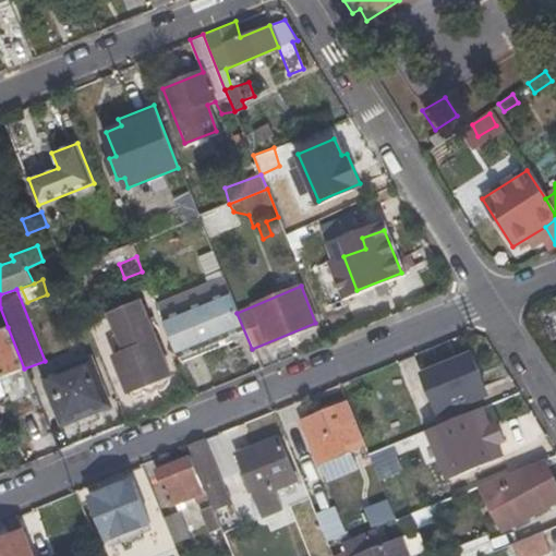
[(116,357),(129,393),(171,376),(141,303),(110,316),(124,352),(116,357)]
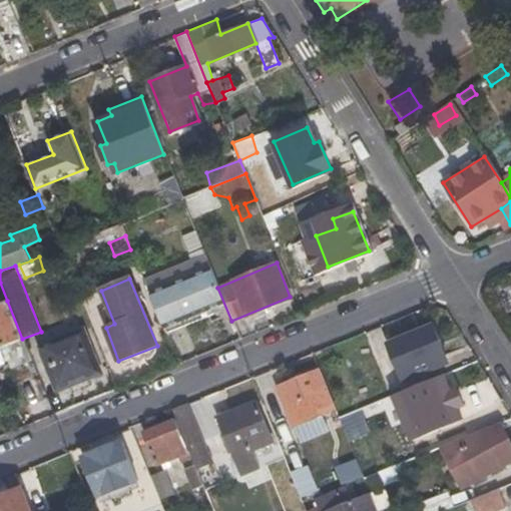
[(7,301),(0,303),(0,347),(22,339),(7,301)]
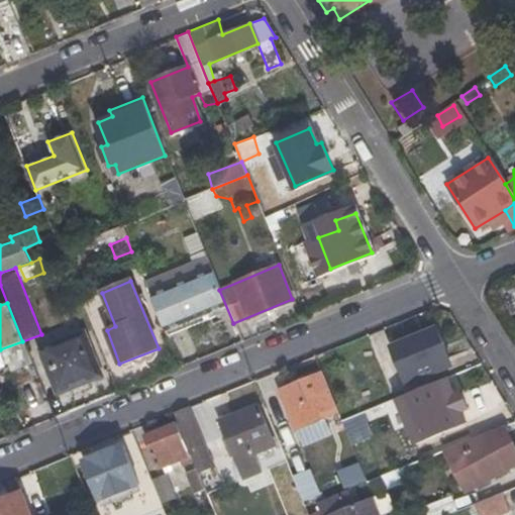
[(443,363),(447,362),(435,329),(393,345),(405,379),(421,373),(422,379),(445,370),(443,363)]
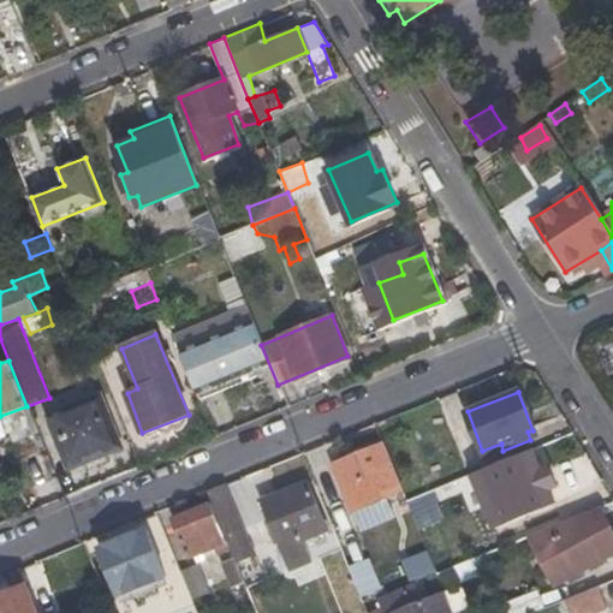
[(67,469),(118,447),(99,398),(48,418),(67,469)]
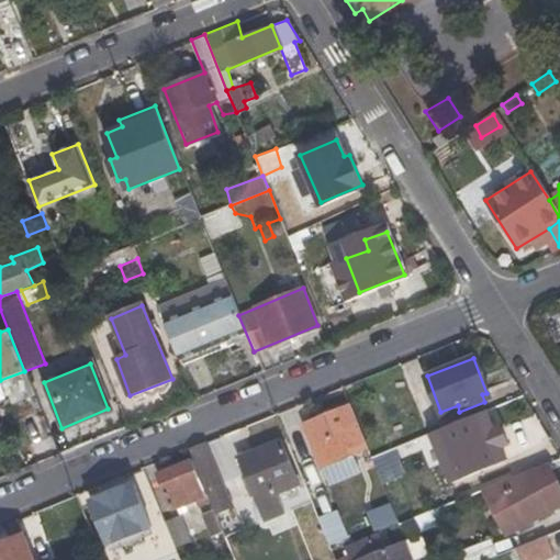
[(0,380),(9,402),(32,393),(24,371),(0,380)]
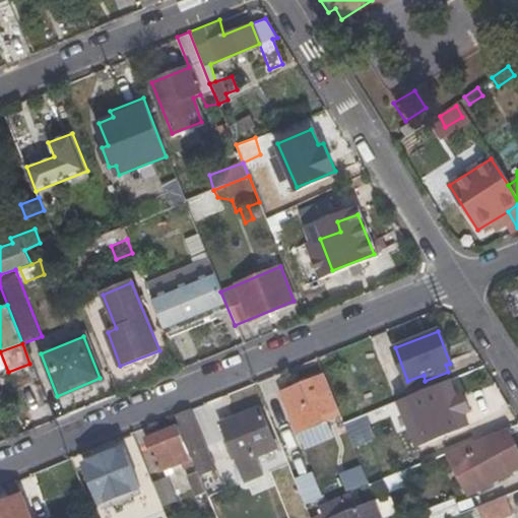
[(444,413),(487,396),(477,373),(435,389),(444,413)]
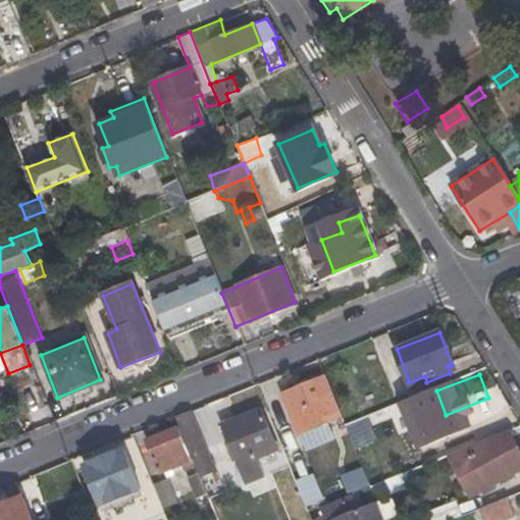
[(324,424),(343,416),(326,376),(283,395),(291,413),(316,403),(324,424)]
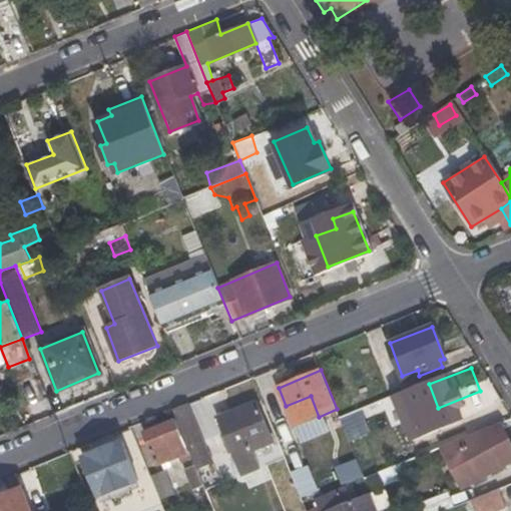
[(276,398),(265,371),(250,376),(262,405),(276,398)]
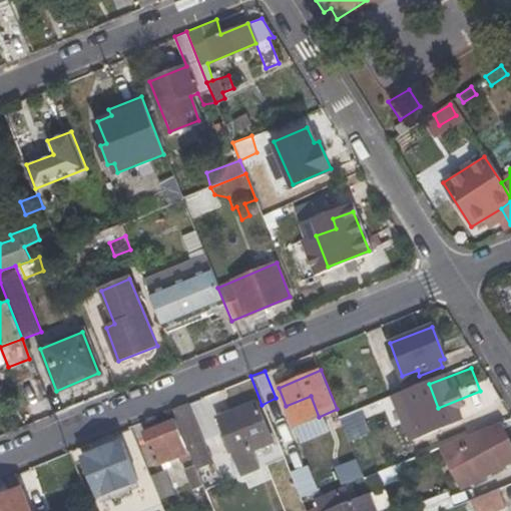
[(211,463),(188,401),(171,408),(175,419),(188,452),(193,464),(195,469),(211,463)]
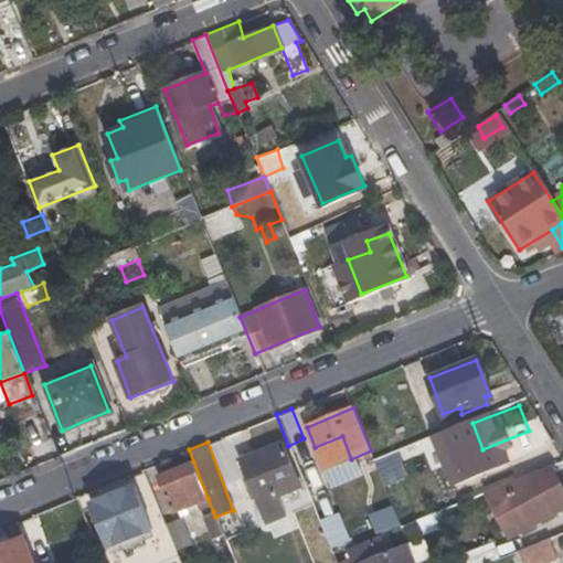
[(286,517),(279,498),(303,487),(284,443),(241,461),(252,491),(248,494),(254,508),(258,506),(265,526),(286,517)]
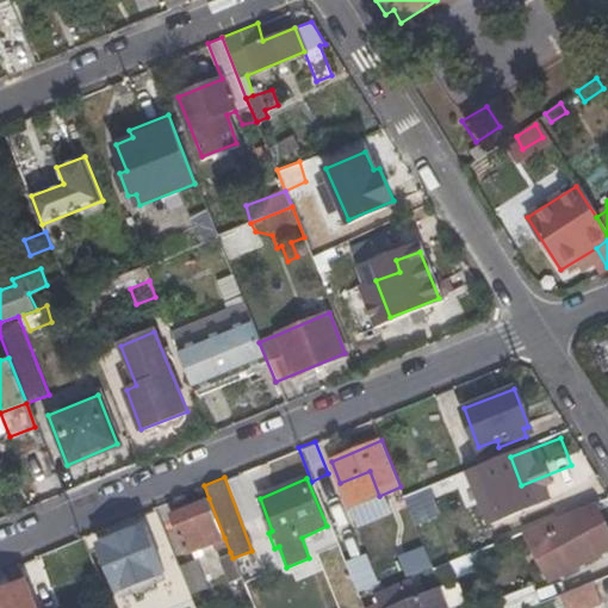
[(171,514),(187,553),(224,538),(209,498),(171,514)]
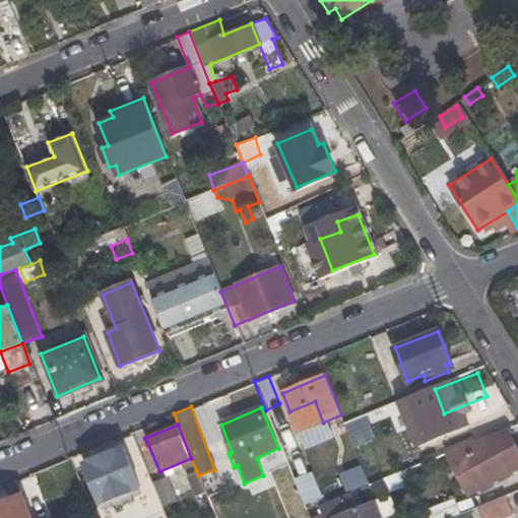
[(461,455),(456,446),(436,454),(458,496),(517,465),(517,449),(509,434),(489,442),(461,455)]
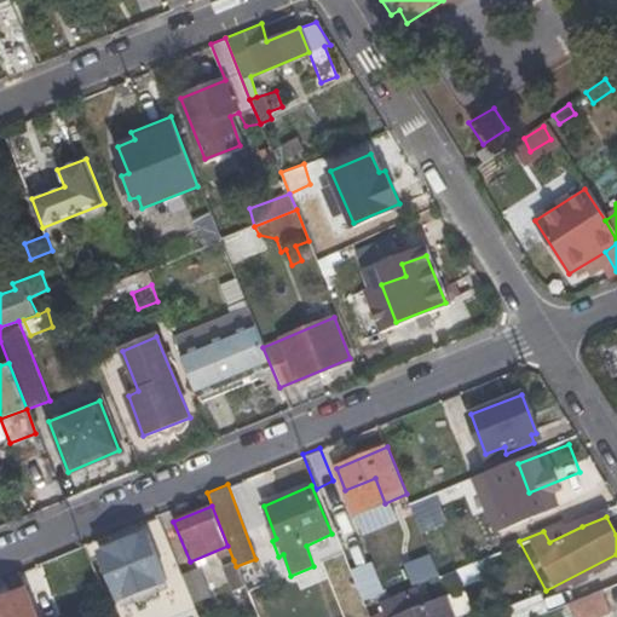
[(582,526),(577,517),(543,531),(549,542),(582,526)]
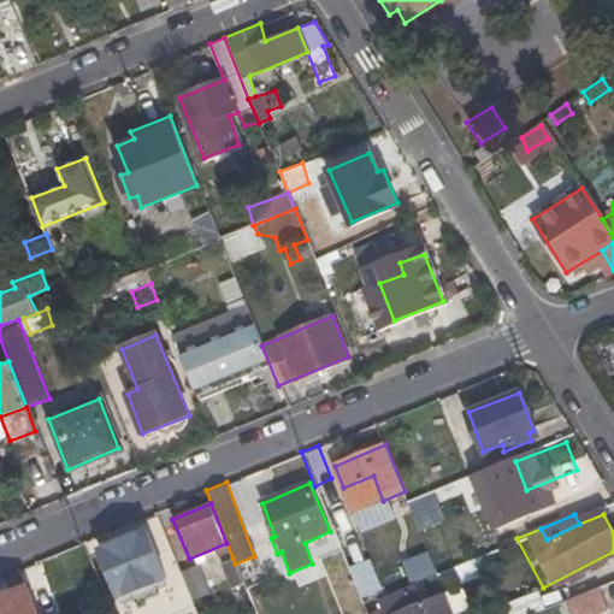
[(101,550),(118,595),(155,578),(137,533),(101,550)]
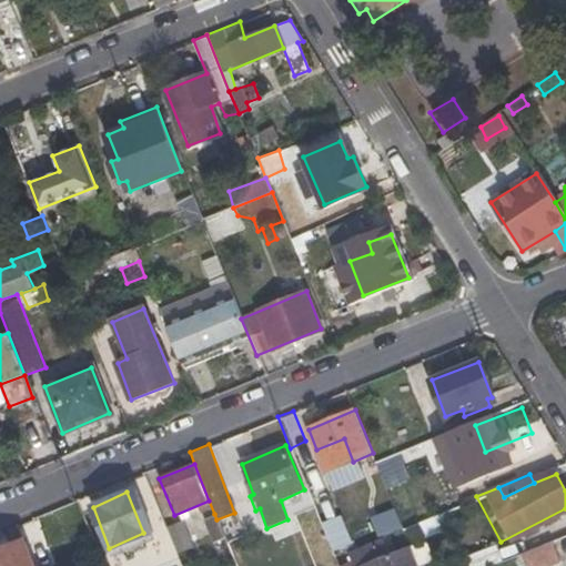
[(381,513),(386,527),(401,522),(395,507),(381,513)]
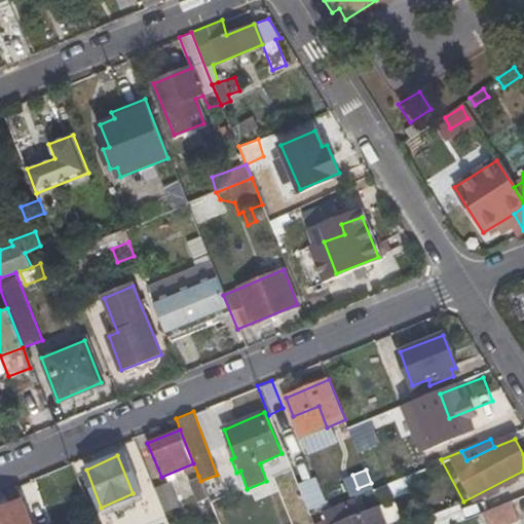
[(188,480),(197,500),(207,497),(200,481),(198,476),(188,480)]
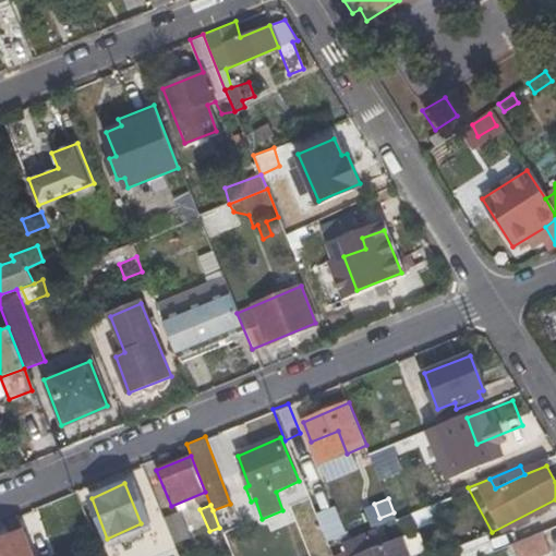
[(179,510),(162,517),(166,527),(172,541),(188,534),(179,510)]
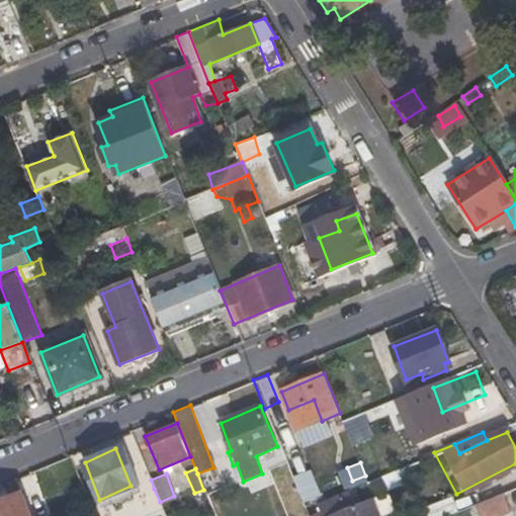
[(226,494),(235,515),(255,508),(247,486),(226,494)]
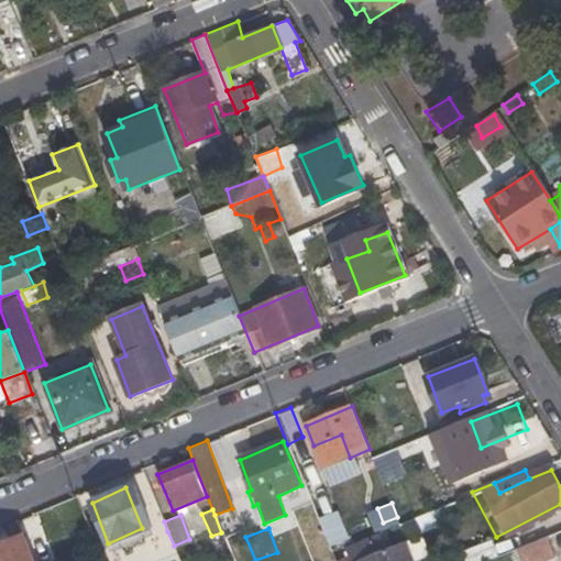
[(156,535),(165,553),(175,549),(174,546),(167,531),(156,535)]
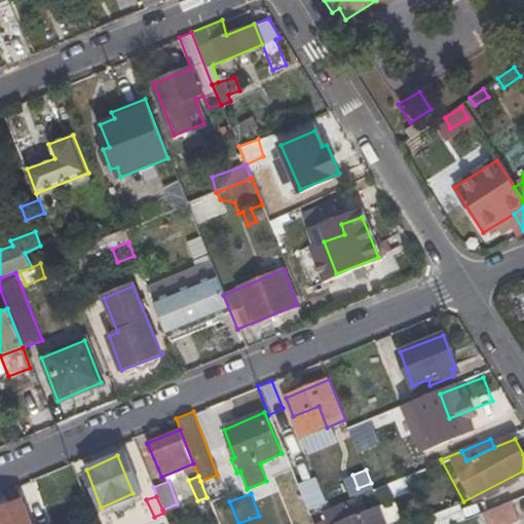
[(356,497),(323,512),(327,523),(334,523),(361,513),(356,497)]
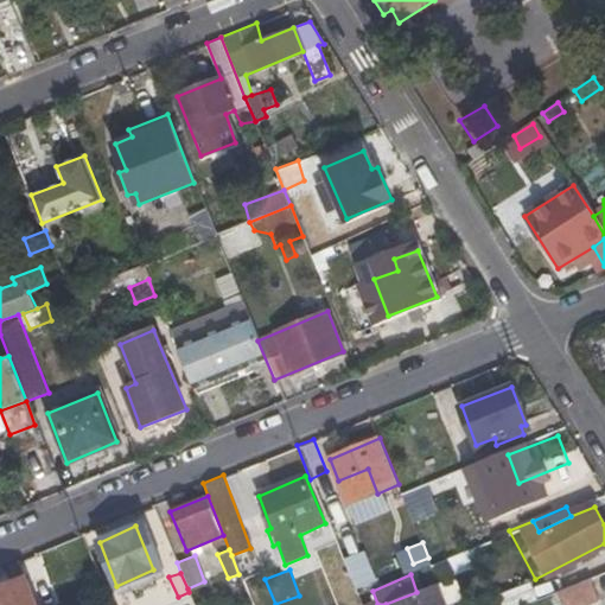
[(588,574),(555,588),(561,604),(580,604),(598,598),(588,574)]
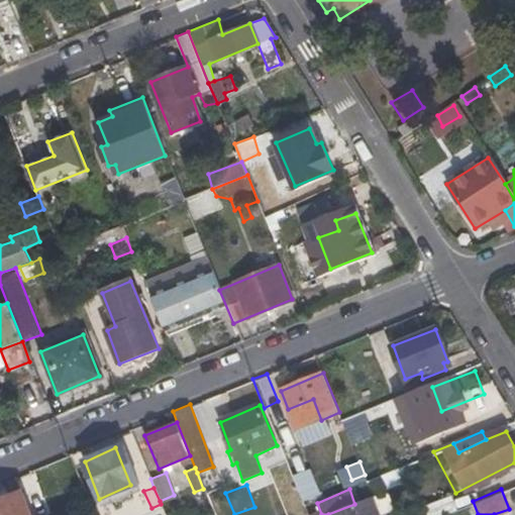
[(0,514),(26,514),(17,492),(0,498),(0,514)]
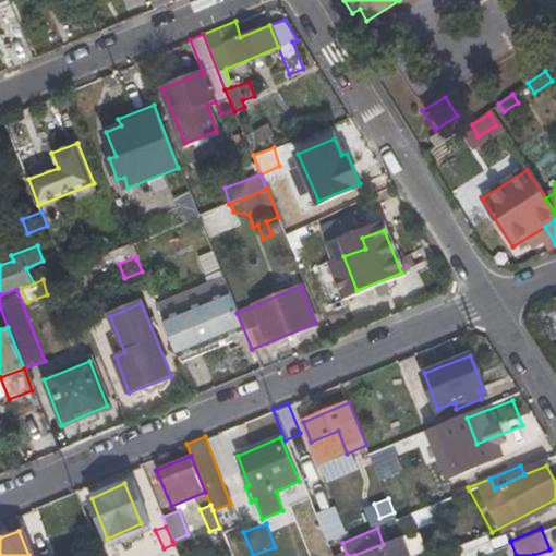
[(383,544),(354,555),(410,555),(403,535),(383,544)]
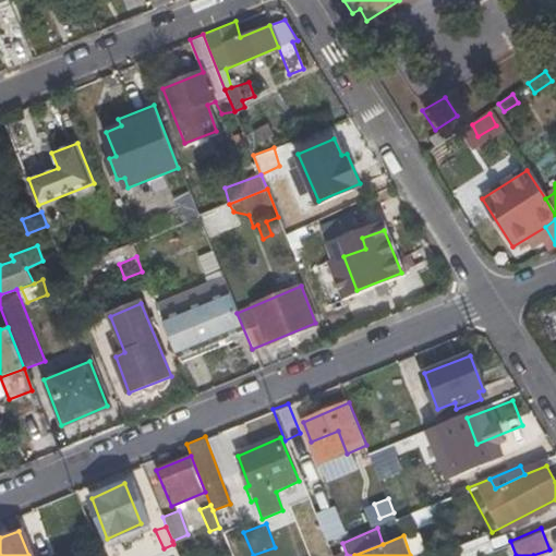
[(483,535),(459,543),(462,555),(471,555),(488,551),(483,535)]
